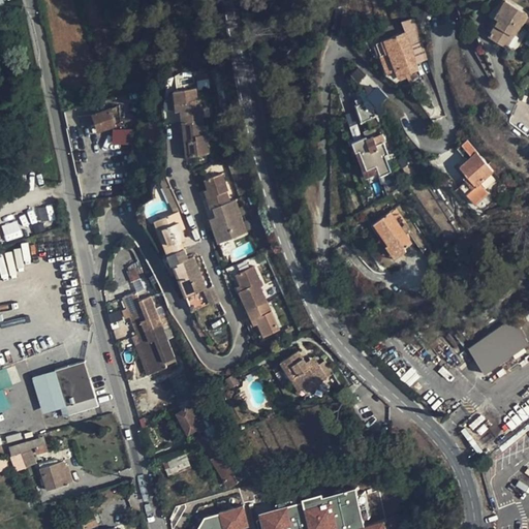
[(506,1),(495,18),(499,21),(497,25),(492,34),(508,44),(527,13),(506,1)]
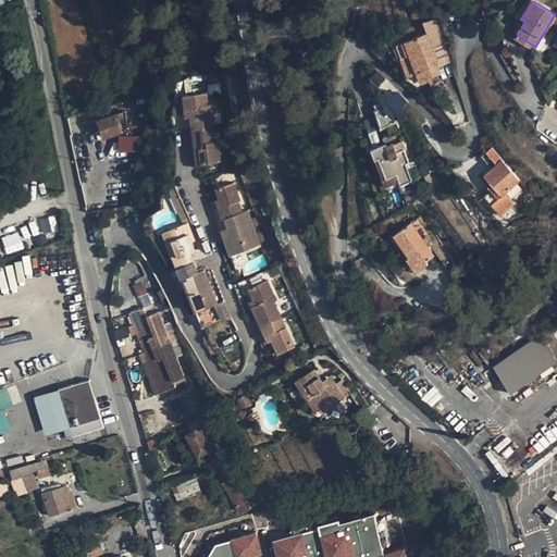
[(424,24),(428,35),(430,41),(443,37),(436,21),(424,24)]
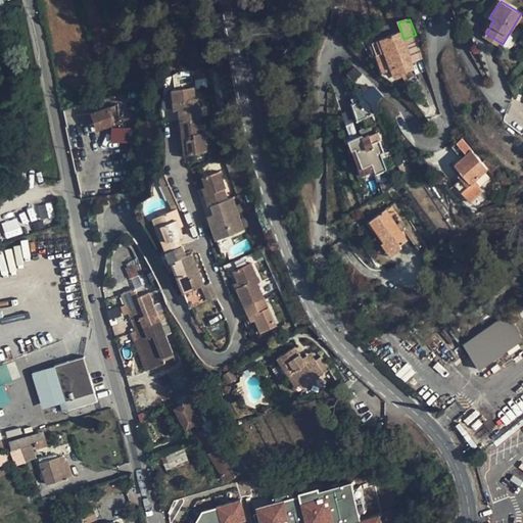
[(412,62),(403,39),(401,33),(372,43),(377,55),(385,52),(388,60),(380,63),(383,74),(392,70),(394,78),(411,72),(409,64),(412,62)]
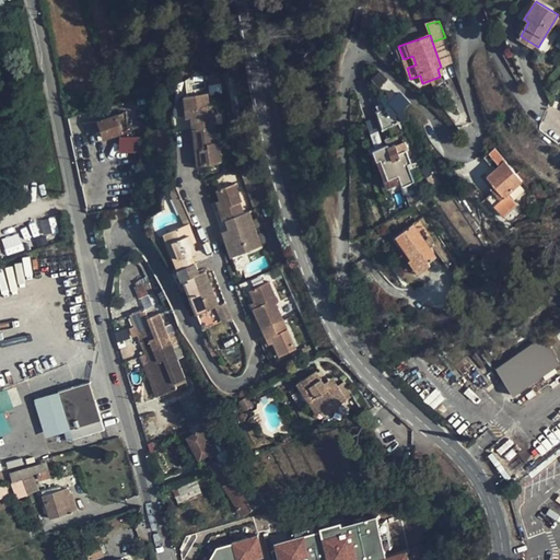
[(536,50),(538,47),(521,36),(518,39),(536,50)]
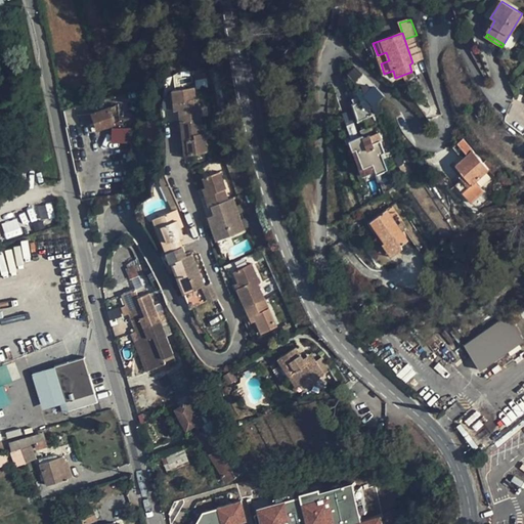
[(378,55),(381,63),(389,60),(386,52),(378,55)]
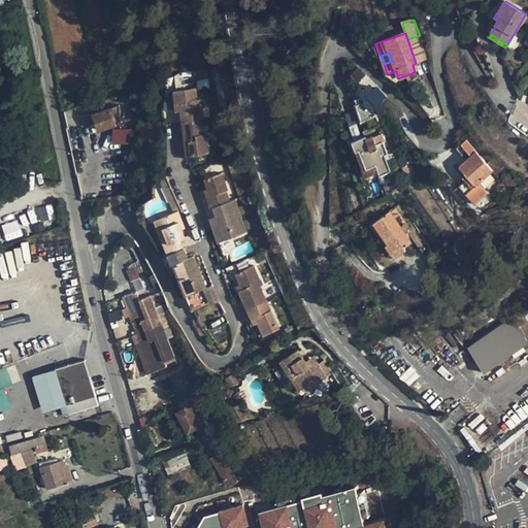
[(188,141),(189,157),(206,155),(206,153),(208,152),(206,135),(204,135),(203,122),(197,123),(195,108),(194,101),(196,100),(195,90),(172,92),(174,110),(179,110),(183,142),(188,141)]
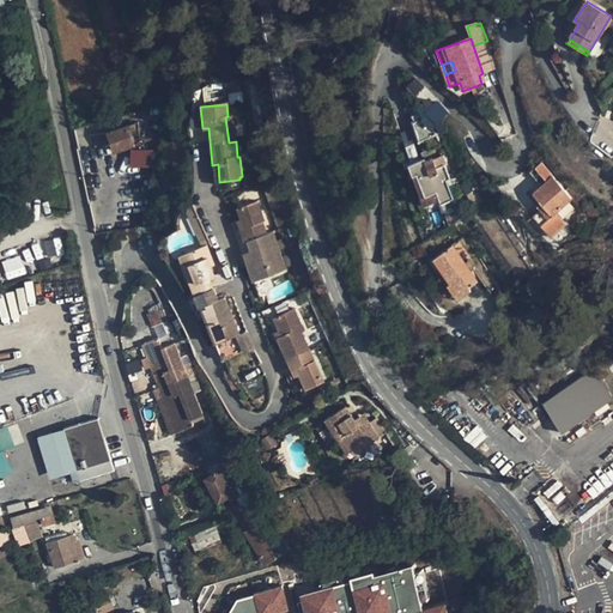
[(425,139),(441,133),(437,126),(437,127),(430,116),(413,123),(424,152),(430,150),(425,139)]
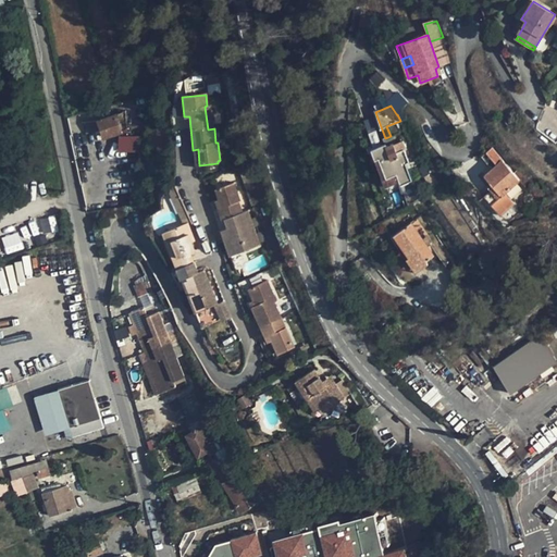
[(116,115),(98,121),(104,137),(127,130),(124,119),(118,120),(116,115)]
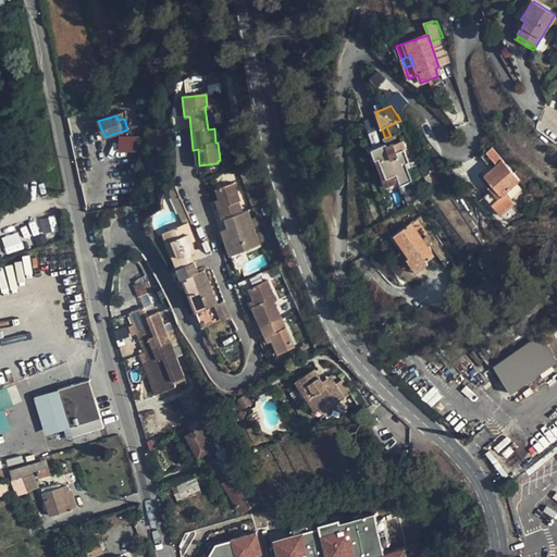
[(380,140),(373,119),(364,122),(371,144),(380,140)]
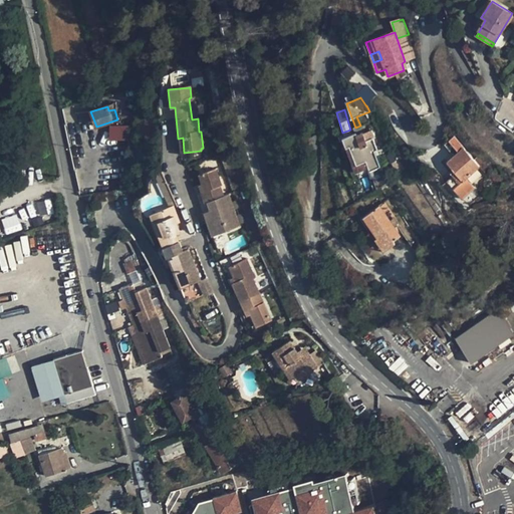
[(137,118),(119,123),(123,190),(142,188),(137,118)]
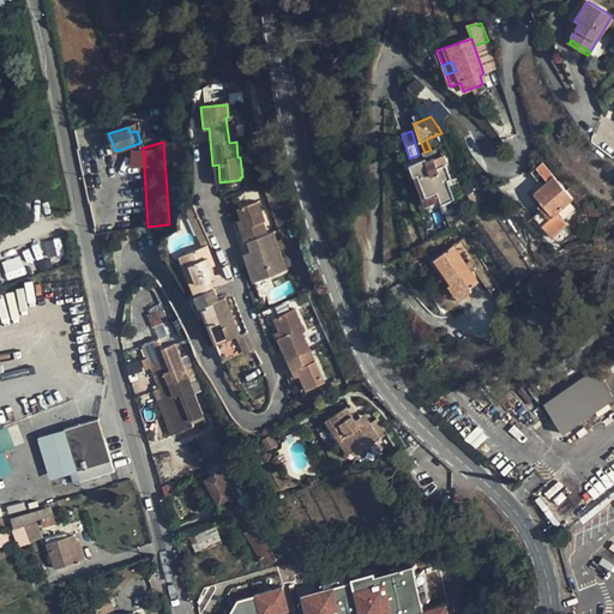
[(433,158),(431,150),(425,152),(421,155),(423,161),(425,162),(433,158)]
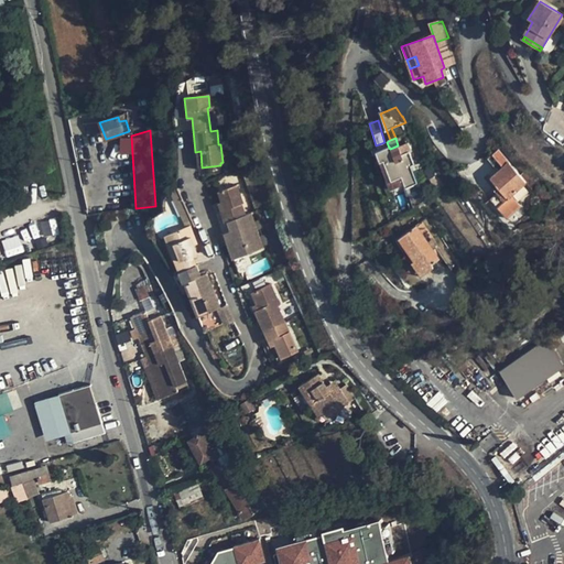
[(389,148),(376,152),(379,162),(383,161),(391,182),(402,177),(404,185),(405,187),(416,183),(411,166),(414,165),(409,152),(411,152),(408,144),(399,148),(398,145),(390,149),(389,148)]
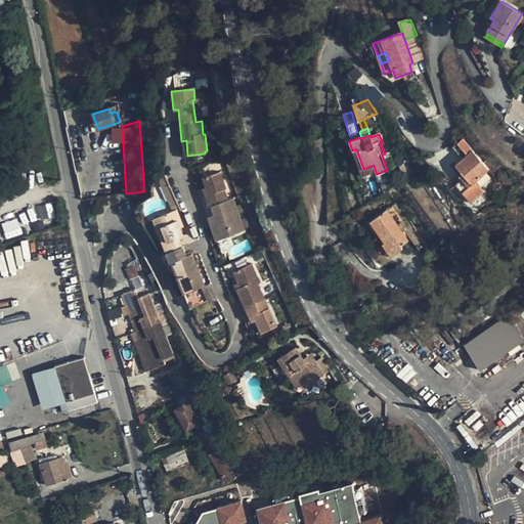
[(475,182),(488,170),(483,164),(463,140),(453,148),(463,160),(455,166),(463,174),(460,176),(462,179),(455,185),(471,203),(483,191),(475,182)]
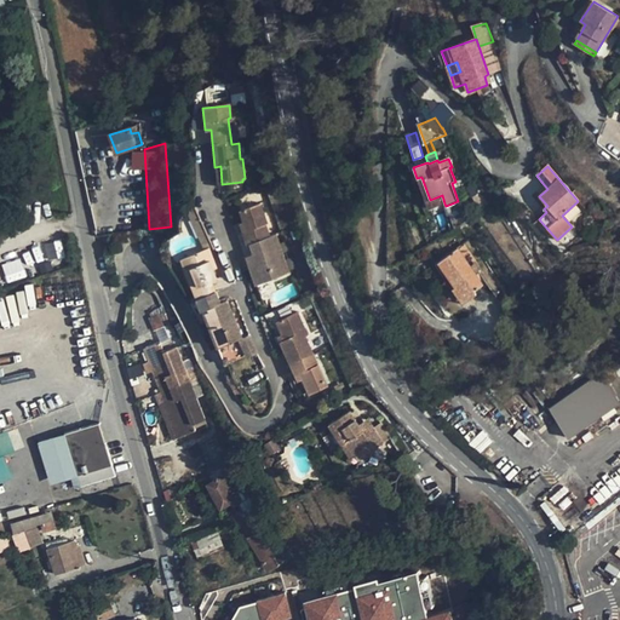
[(422,177),(417,178),(429,210),(445,204),(442,195),(430,200),(422,177)]
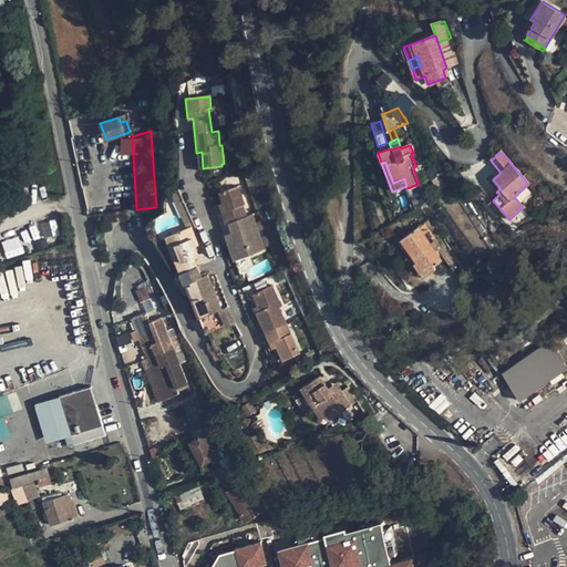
[(527,174),(523,177),(528,184),(534,181),(527,174)]
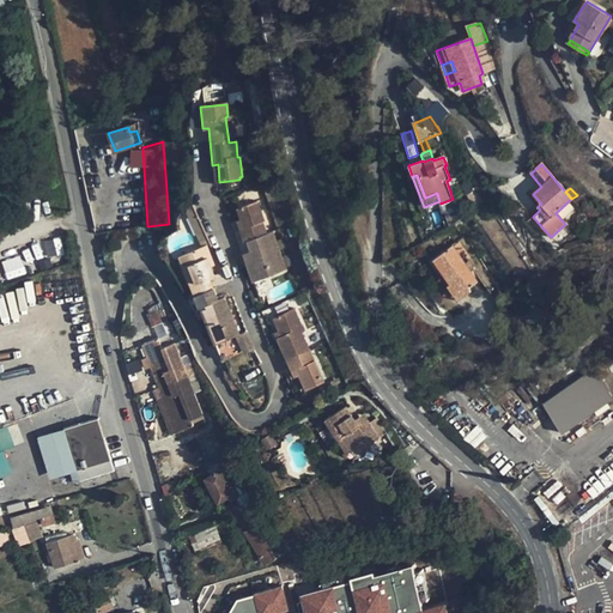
[(475,210),(485,204),(475,190),(467,196),(475,210)]
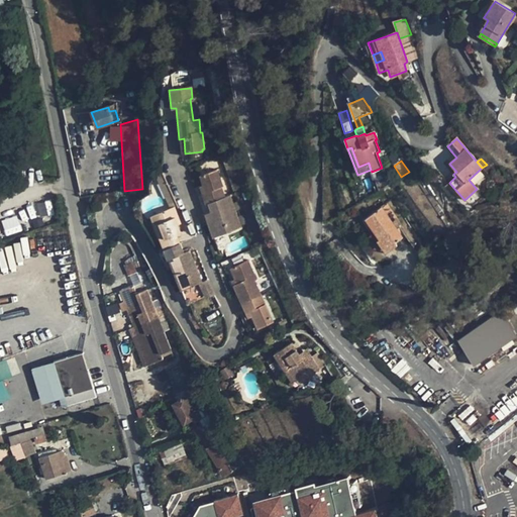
[(497,174),(487,165),(482,168),(491,179),(497,174)]
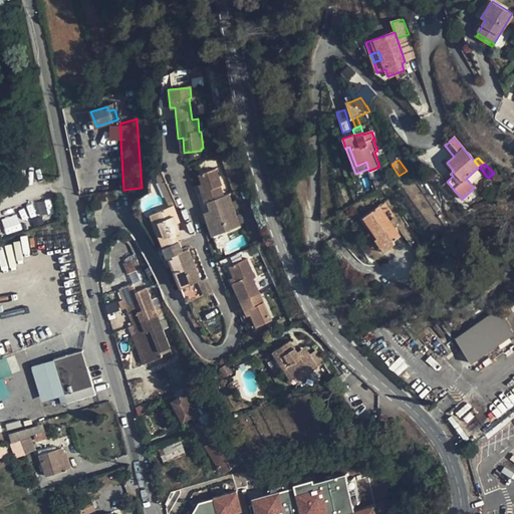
[(221,187),(215,170),(198,176),(201,185),(198,186),(204,204),(206,203),(209,212),(203,214),(212,237),(238,228),(228,196),(223,197),(220,188),(221,187)]
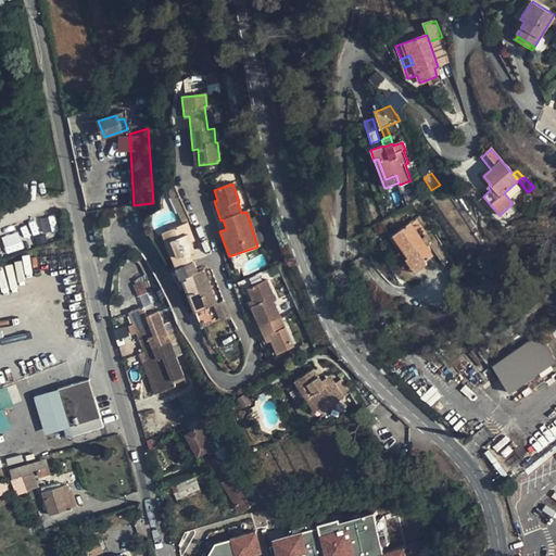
[(390,229),(393,235),(407,225),(403,219),(390,229)]
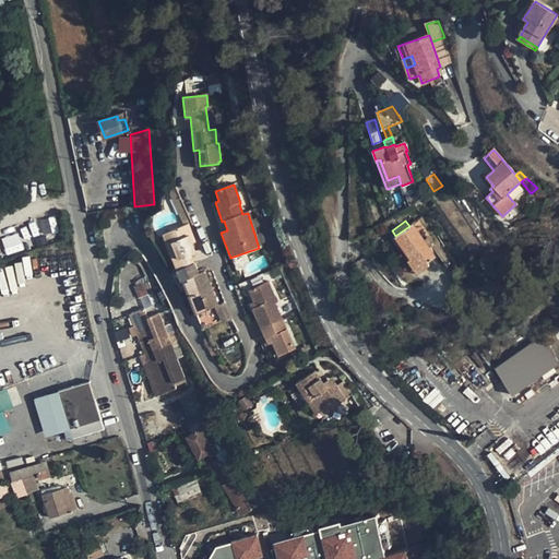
[(215,307),(217,306),(203,271),(197,273),(189,253),(193,251),(190,242),(187,235),(191,234),(187,224),(162,234),(180,282),(181,281),(185,290),(194,314),(215,307)]
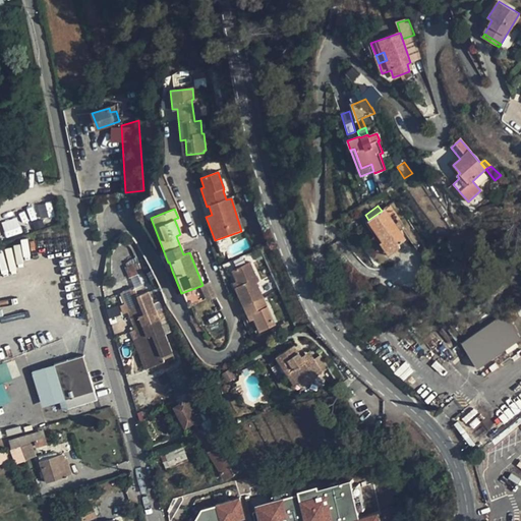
[(405,240),(399,231),(395,225),(385,210),(382,211),(368,220),(367,221),(383,241),(385,239),(394,252),(401,247),(399,245),(405,240)]
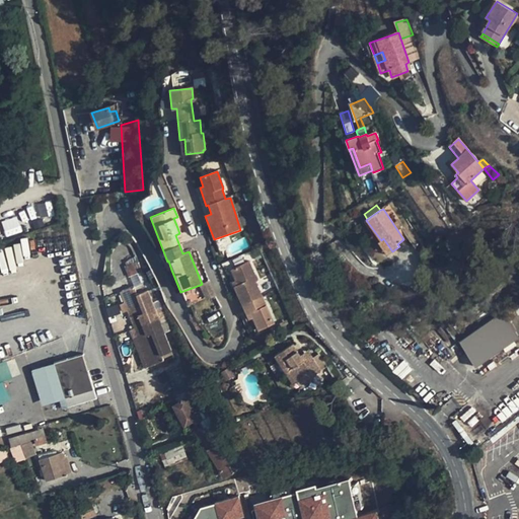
[(1,221),(6,236),(21,232),(17,216),(1,221)]
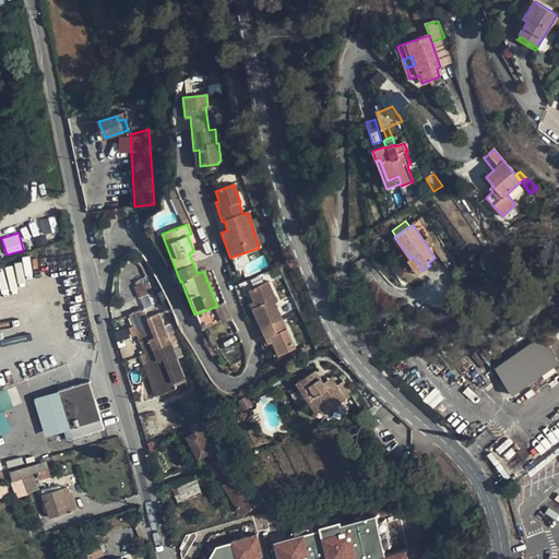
[(429,238),(424,241),(428,248),(435,244),(429,238)]
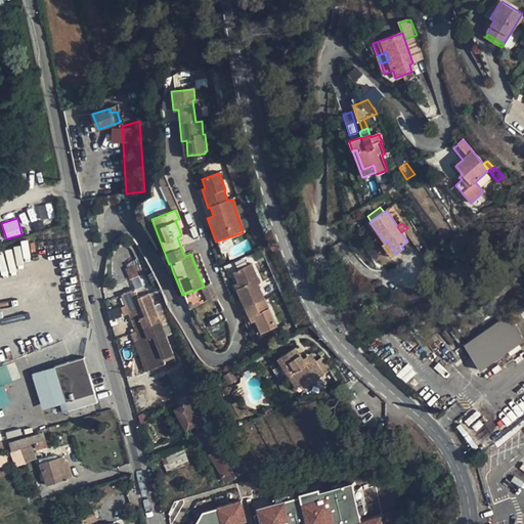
[(391,257),(396,254),(387,241),(385,243),(382,245),(391,257)]
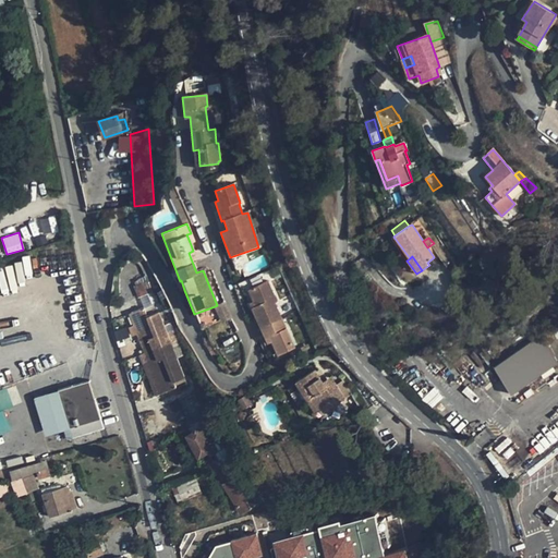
[(143,282),(135,286),(137,299),(148,293),(143,282)]
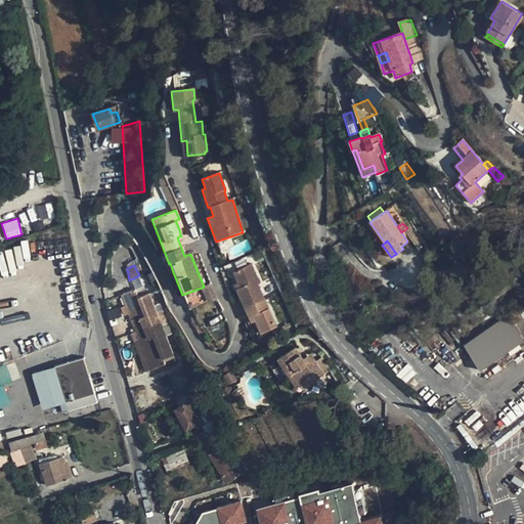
[(258,285),(250,265),(232,273),(236,285),(232,286),(249,323),(254,322),(259,335),(275,328),(257,286),(258,285)]
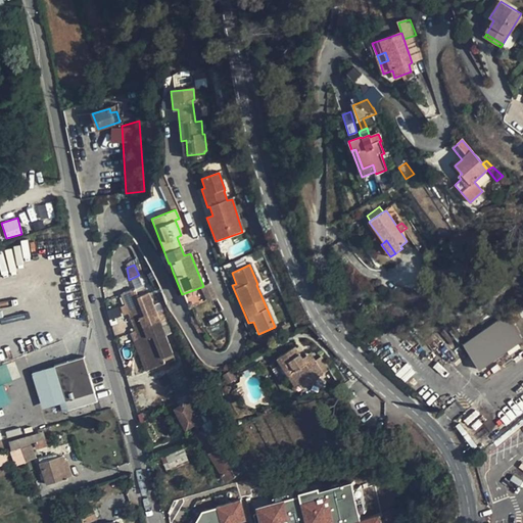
[(209,284),(203,286),(201,287),(205,299),(206,302),(215,299),(209,284)]
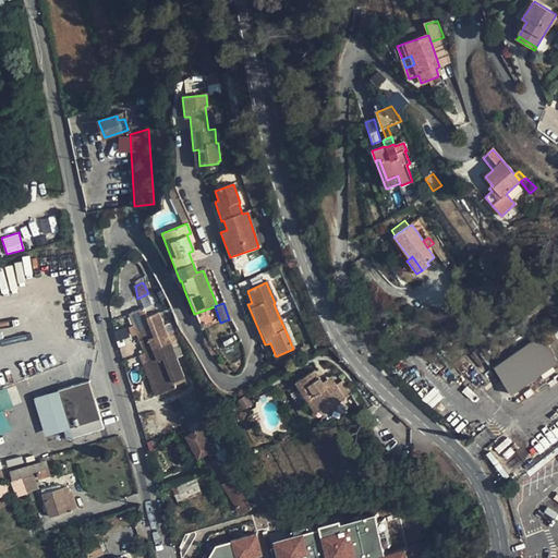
[(152,316),(148,306),(142,308),(145,318),(152,316)]
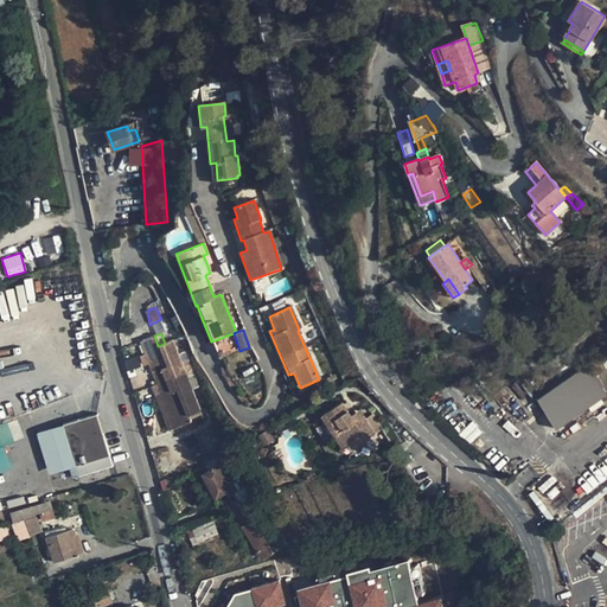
[(238,347),(234,333),(211,342),(217,356),(238,347)]
